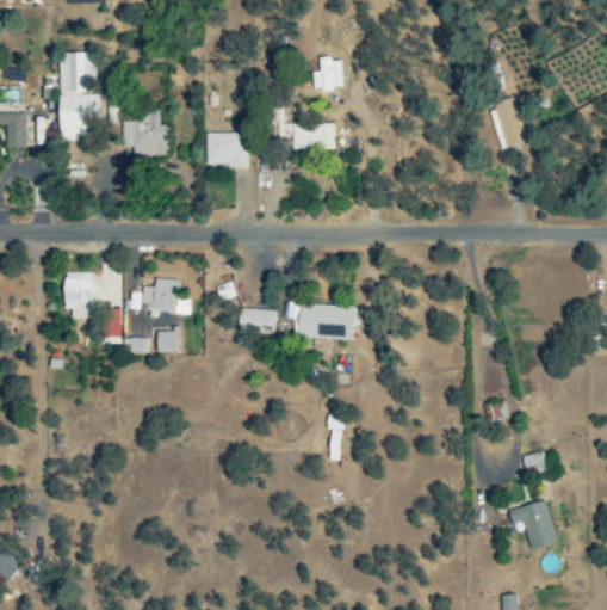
[(98,53),(60,53),(61,141),(98,141),(98,53)]
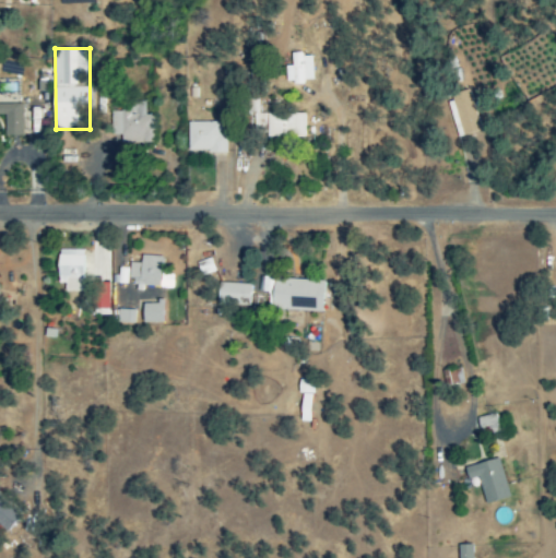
[(315,54),(294,55),(294,66),(287,66),(288,83),(307,83),(307,80),(316,79),(315,54)]
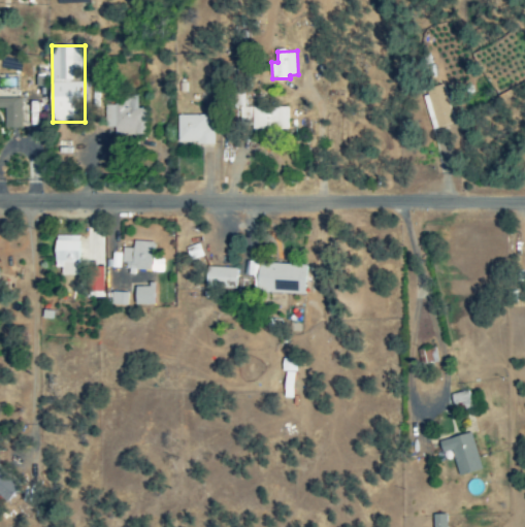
[(457,124),(447,85),(424,90),(434,129),(457,124)]
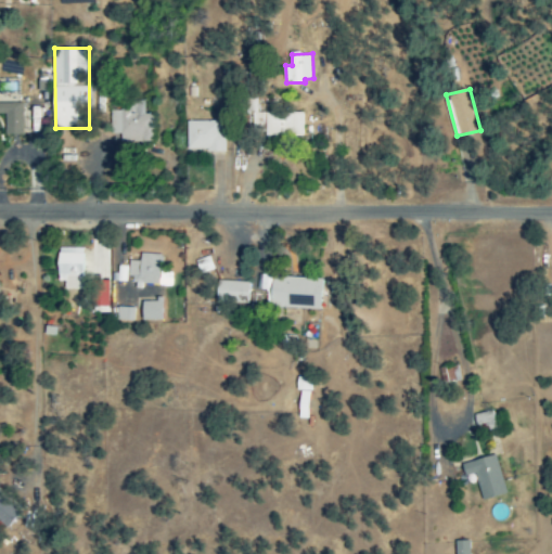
[(122,142),(154,141),(153,115),(146,115),(146,101),(130,101),(130,110),(113,111),(113,134),(122,133),(122,142)]
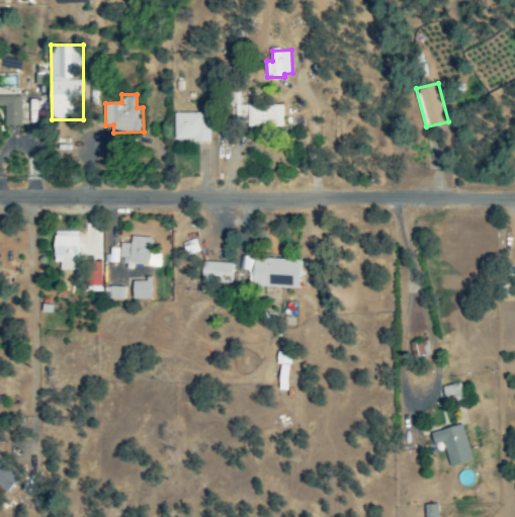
[(23,96),(0,95),(0,106),(7,106),(6,124),(23,124),(23,96)]
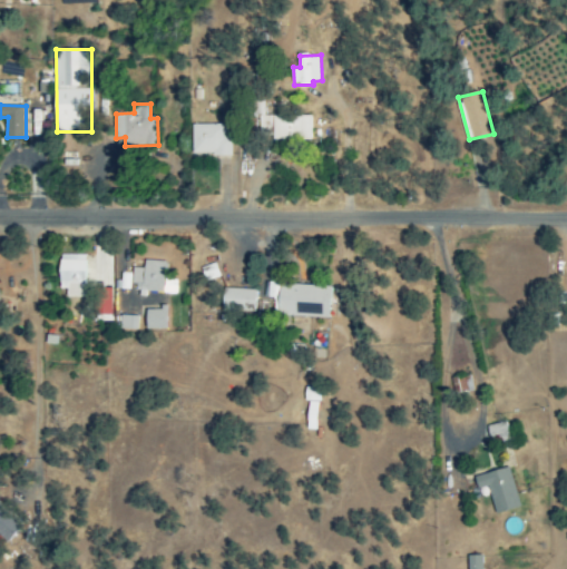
[(313,140),(314,116),(274,116),(274,140),(313,140)]
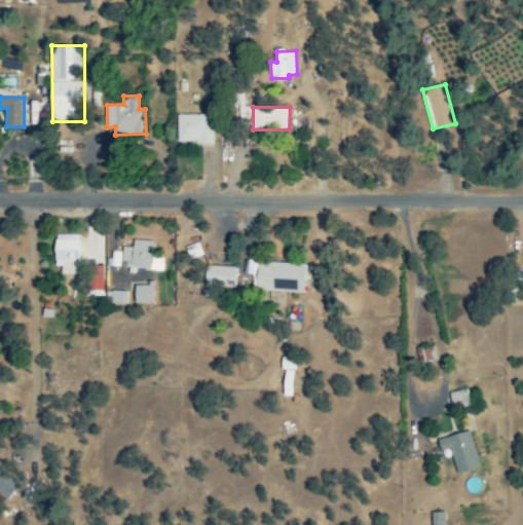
[(209,114),(178,115),(179,144),(215,144),(215,126),(209,126),(209,114)]
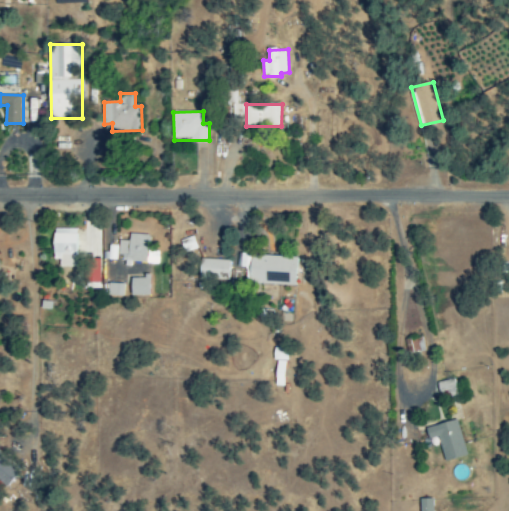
[(78,229),(55,228),(54,259),(62,259),(61,266),(77,266),(78,229)]
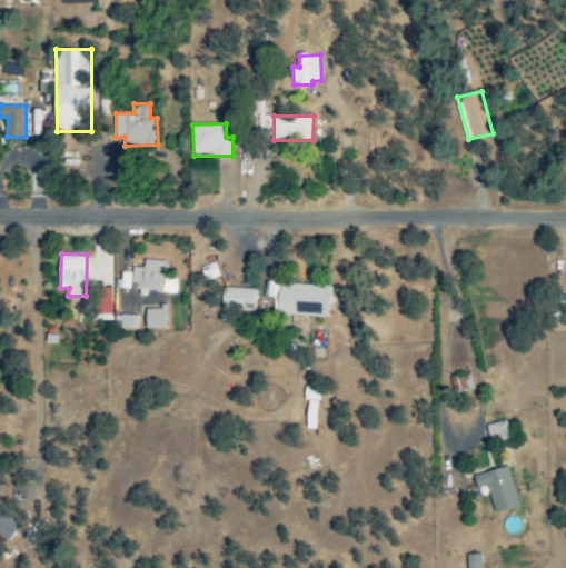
[(136,267),(135,290),(178,290),(178,279),(167,278),(167,260),(146,259),(145,267),(136,267)]
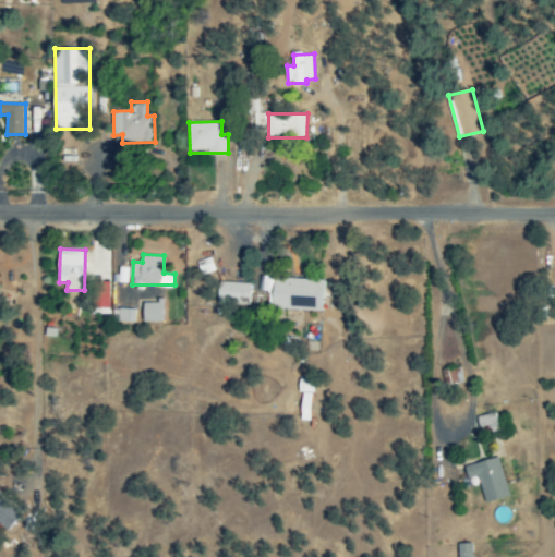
[(324,309),(325,279),(261,276),(261,290),(269,290),(269,306),(324,309)]
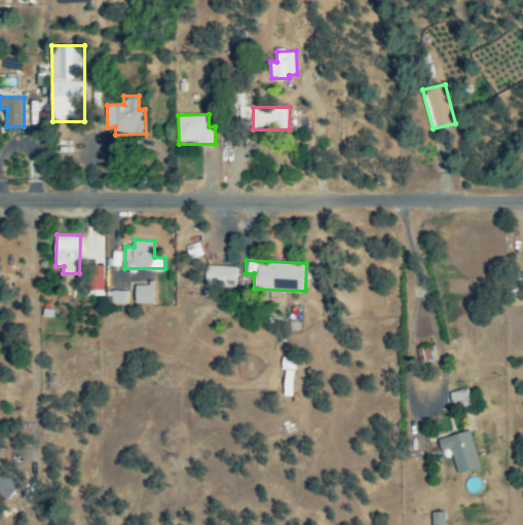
[(237,287),(237,266),(207,265),(207,286),(237,287)]
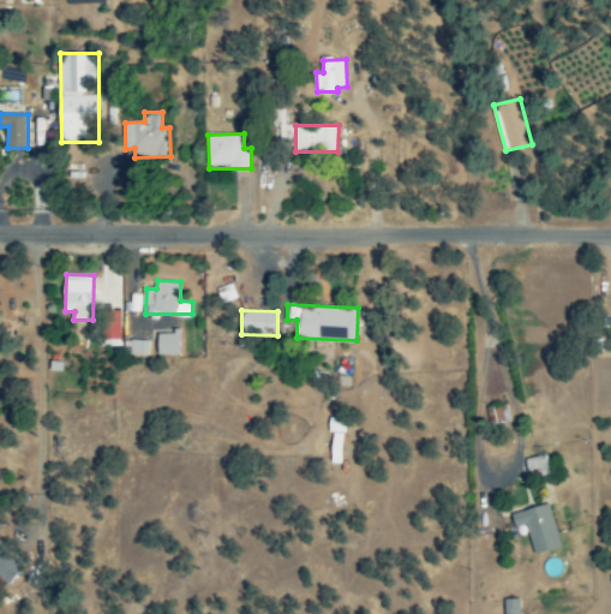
[(181,355),(181,332),(160,332),(160,355),(181,355)]
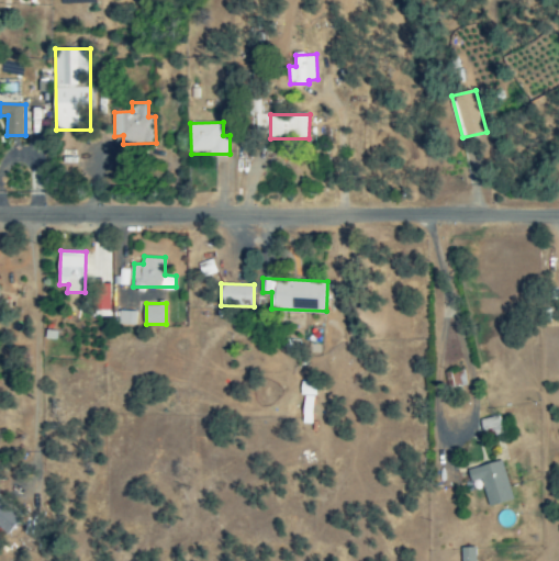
[(121,324),(138,324),(138,311),(121,311),(121,324)]
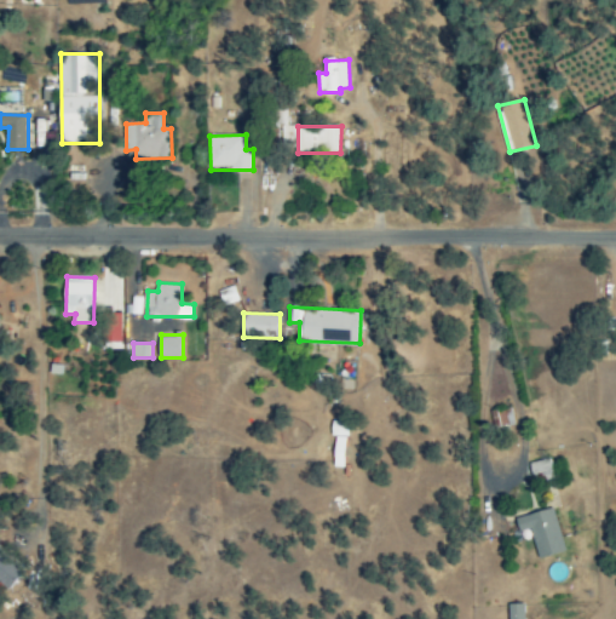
[(535,480),(556,476),(552,458),(531,463),(535,480)]
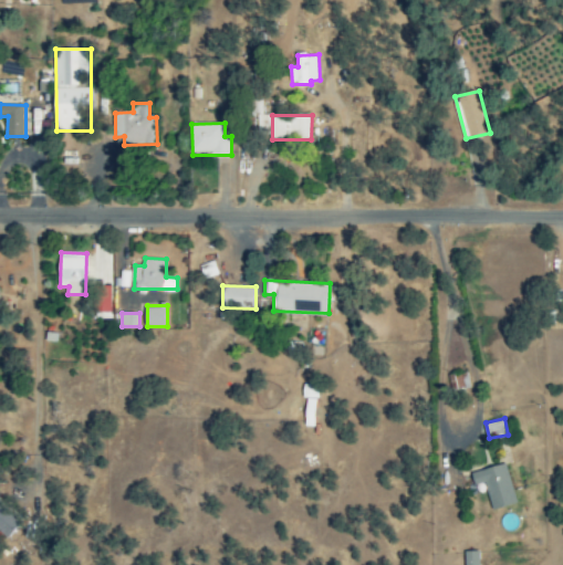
[(487,482),(493,509),(518,503),(508,463),(471,472),(475,485),(487,482)]
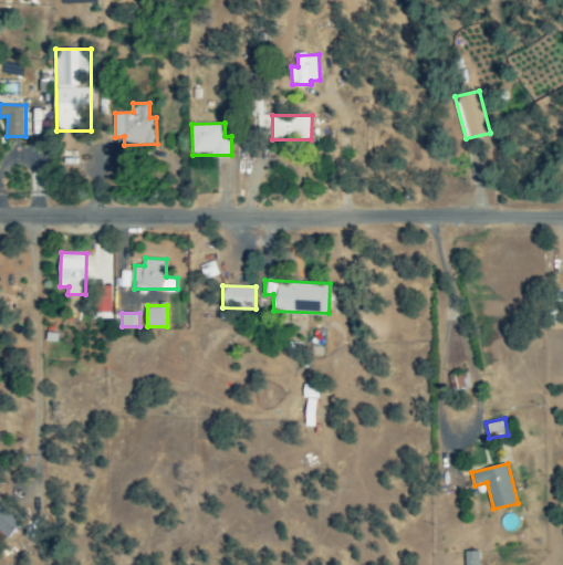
[(0,530),(9,536),(22,520),(0,502),(0,530)]
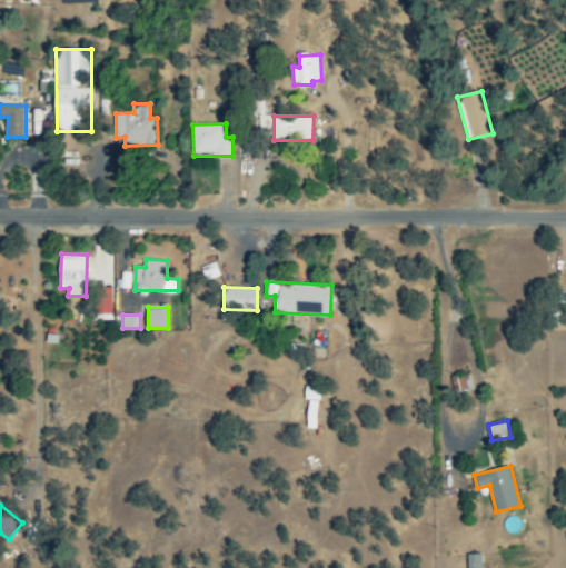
[(483,567),(484,554),(468,554),(468,567),(483,567)]
